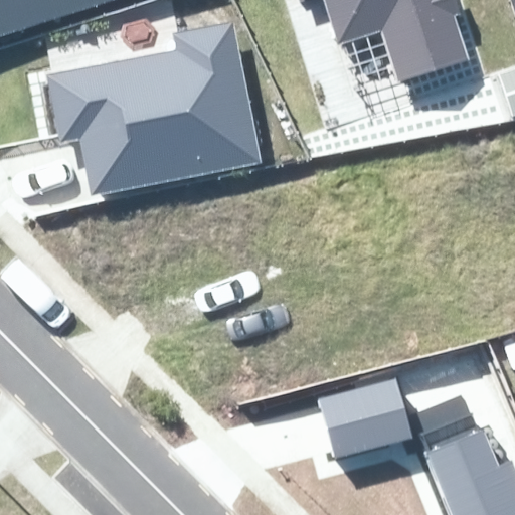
[(0,0),(0,37),(117,0),(0,0)]
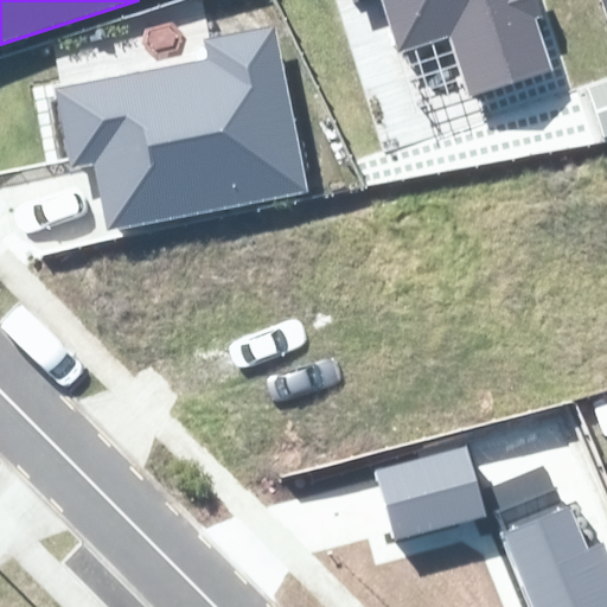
[(470,95),(553,69),(530,0),(383,0),(400,52),(451,36),(470,95)]
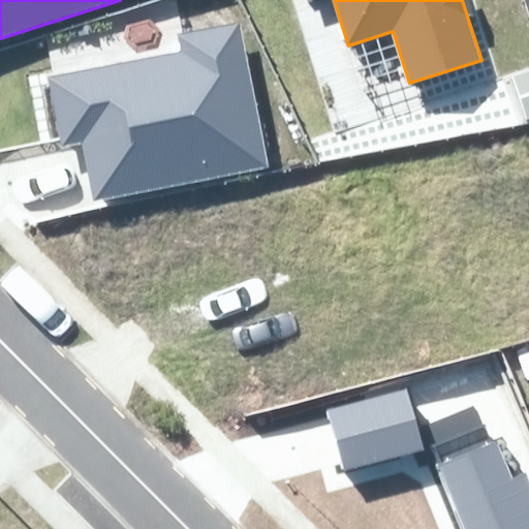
[(85,141),(95,196),(268,165),(241,21),(178,32),(181,52),(48,75),(60,145),(85,141)]
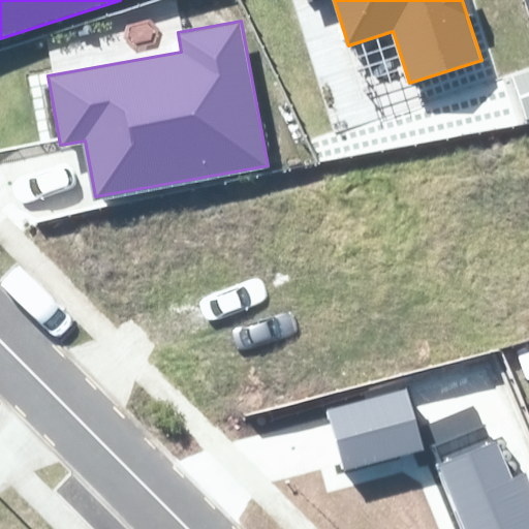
[(345,471),(425,449),(407,387),(328,409),(345,471)]
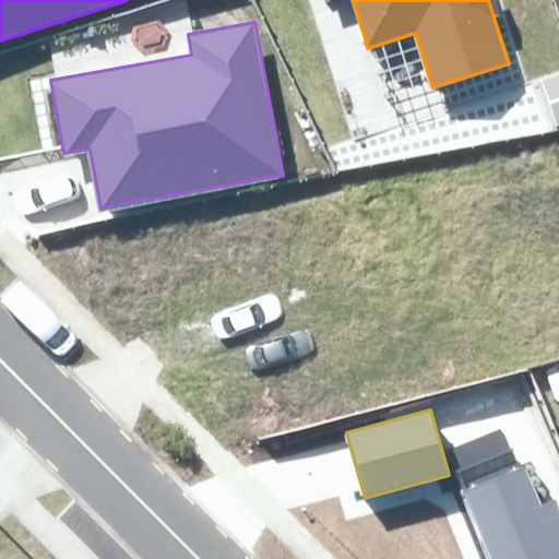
[(488,558),(558,558),(558,508),(556,500),(543,507),(522,466),(501,429),(445,452),(488,558)]
